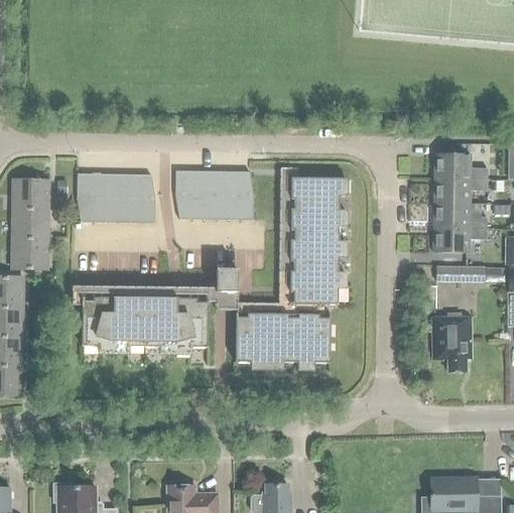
[(435,152),(435,177),(489,177),(489,166),(482,166),(483,140),(443,140),(443,152),(435,152)]
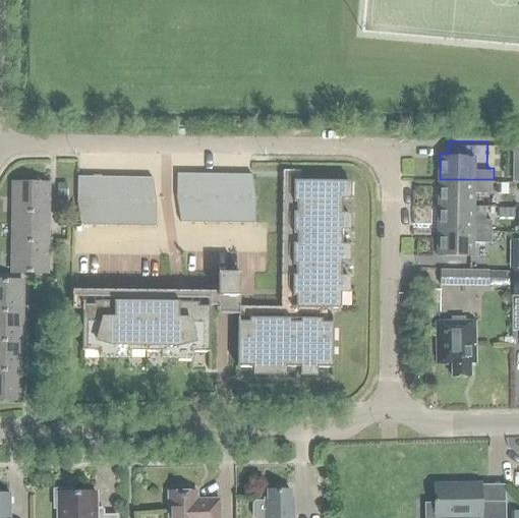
[(178,196),(182,221),(256,222),(256,196),(253,172),(178,171),(178,196)]
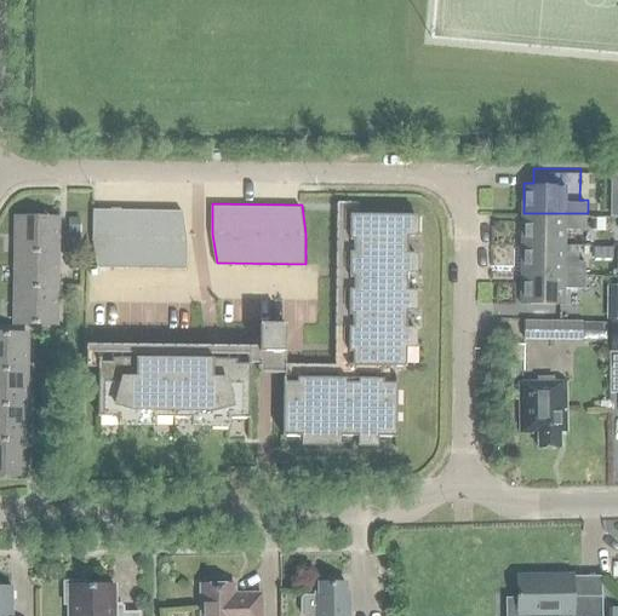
[(93,237),(98,265),(187,268),(188,237),(183,208),(93,207),(93,237)]
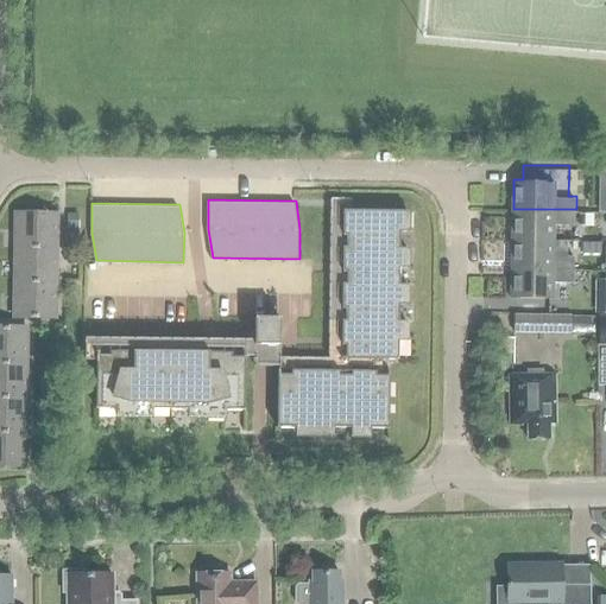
[(401,264),(409,264),(409,248),(409,246),(401,246),(401,227),(409,227),(409,211),(409,209),(345,208),(342,357),(399,357),(399,337),(408,337),(408,320),(408,319),(401,319),(401,300),(408,300),(408,284),(409,284),(409,283),(401,283),(401,264)]
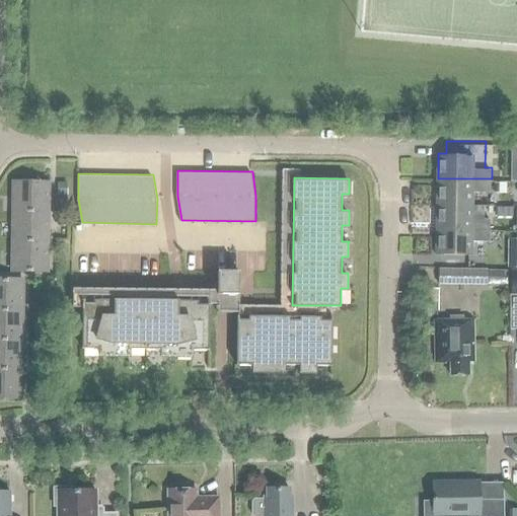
[(438,178),(437,203),(473,203),(473,190),(491,190),(492,178),(438,178)]
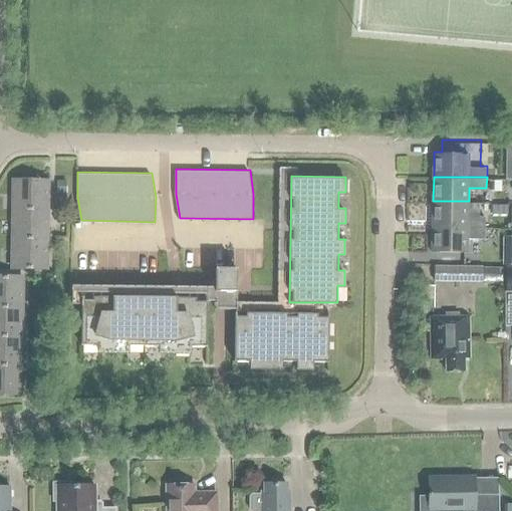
[(13,208),(47,209),(48,179),(13,179),(13,208)]
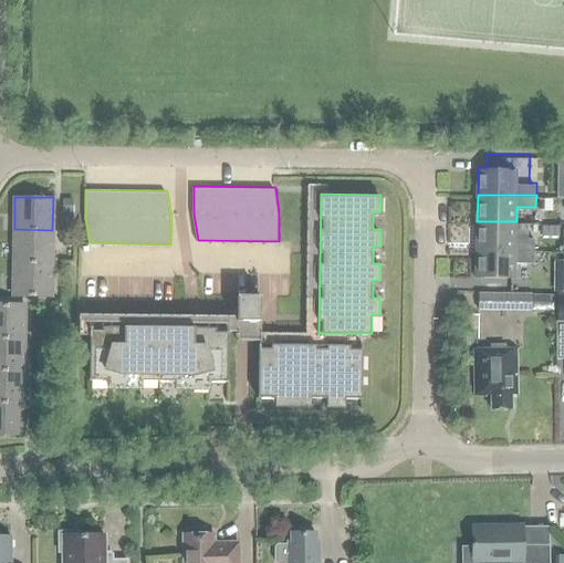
[(64,210),(74,210),(75,197),(64,197),(64,210)]
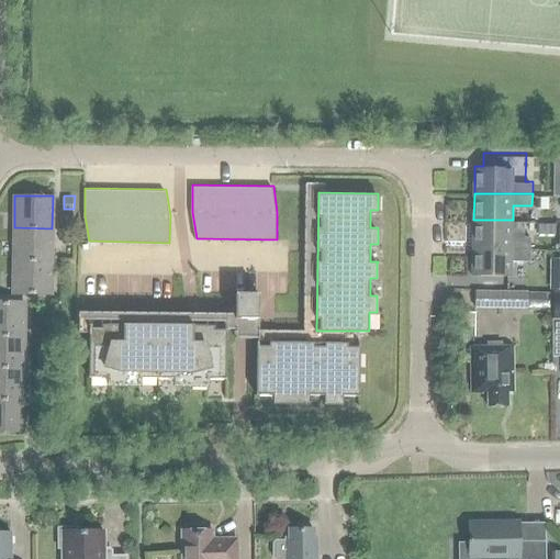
[(549,207),(550,197),(536,196),(536,207),(549,207)]
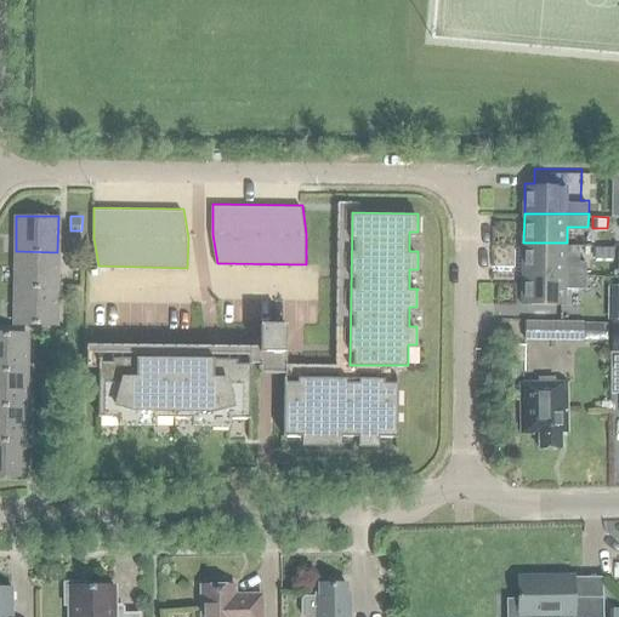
[(523,243),(523,272),(588,273),(588,260),(580,260),(580,244),(567,243),(523,243)]
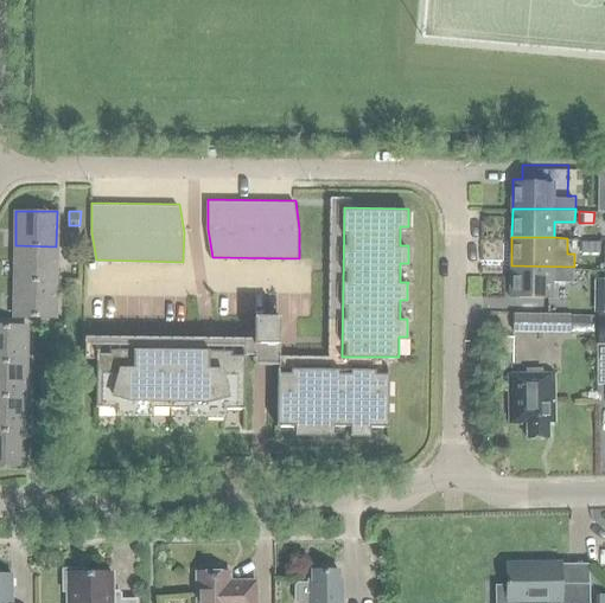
[(14,263),(14,280),(56,281),(56,247),(16,245),(14,263)]
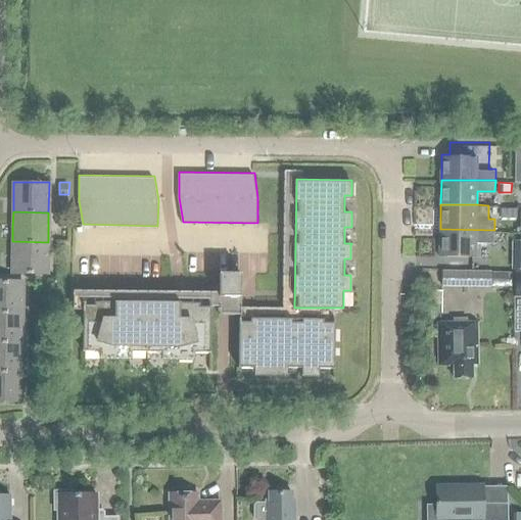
[(476,254),(477,241),(494,241),(494,230),(440,229),(440,254),(476,254)]
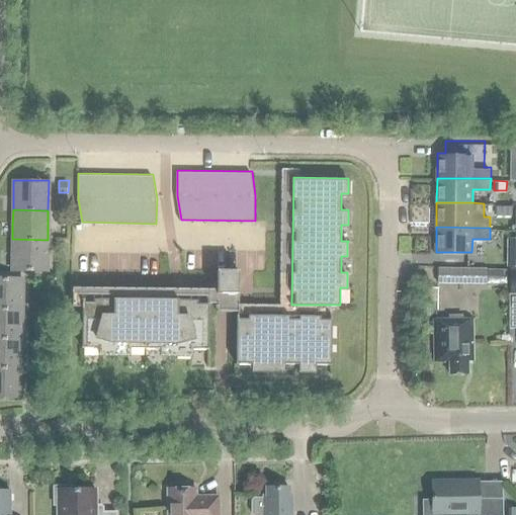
[(48,240),(12,239),(12,268),(47,269),(48,240)]
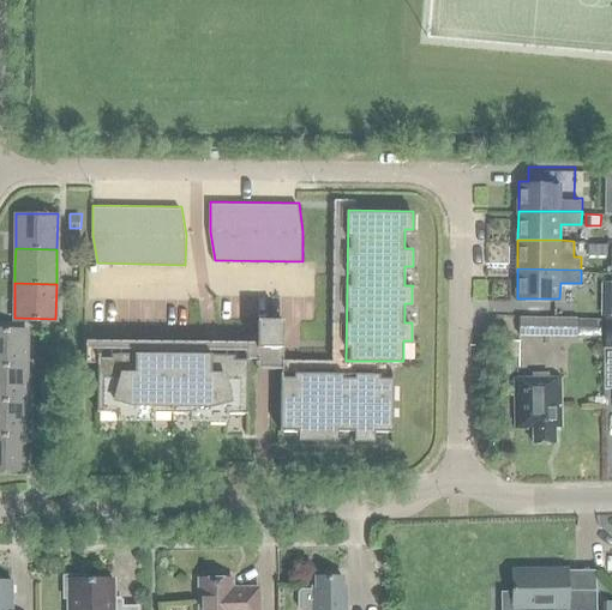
[(546,334),(580,334),(580,315),(546,314),(546,334)]
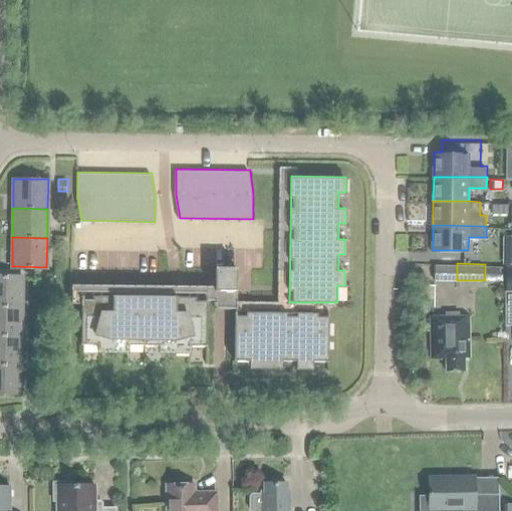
[(238,267),(216,267),(216,290),(220,290),(237,290),(237,280),(238,267)]
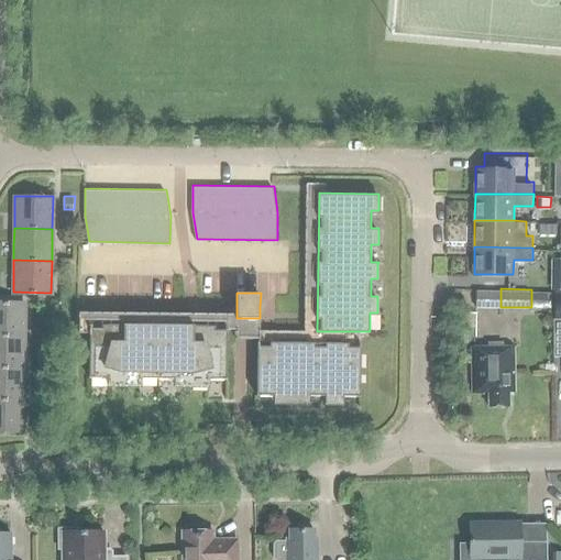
[(0,300),(0,333),(24,335),(25,302),(0,300)]
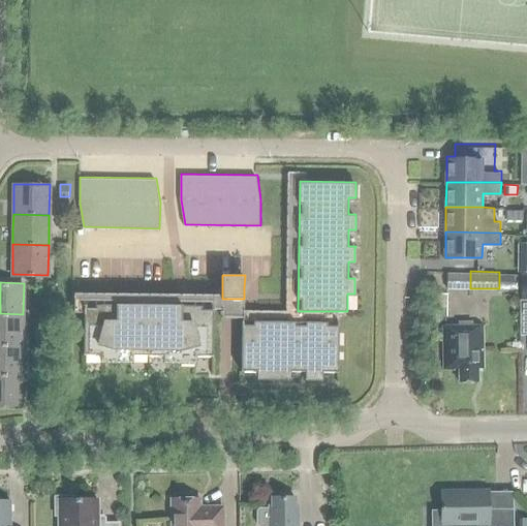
[(448,315),(448,291),(436,292),(436,315),(448,315)]
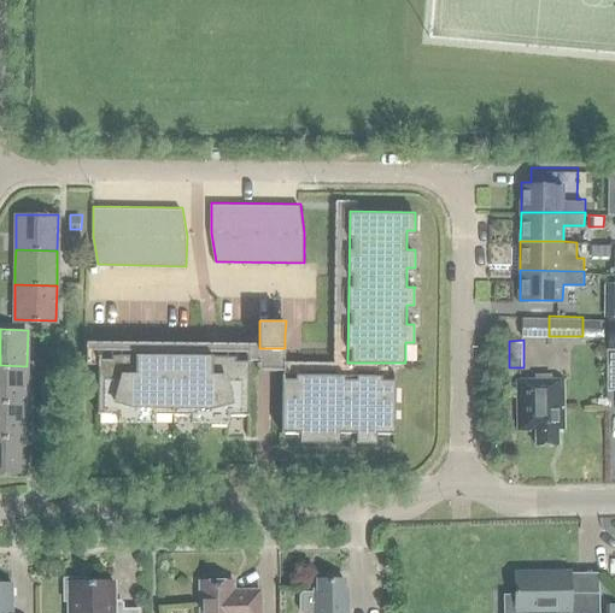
[(119,412),(119,420),(153,420),(153,413),(194,413),(194,420),(228,422),(228,413),(250,414),(250,355),(99,354),(99,412),(119,412)]
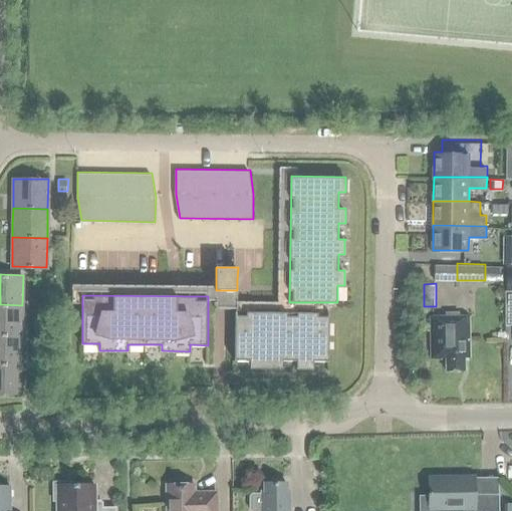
[(22,305),(0,304),(0,333),(22,333),(22,305)]
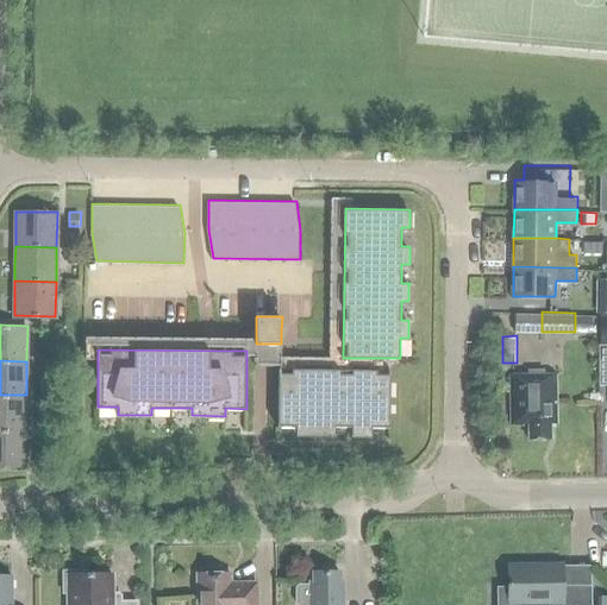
[(390,427),(392,370),(280,369),(279,426),(300,426),(300,434),(315,434),(333,434),(333,427),(352,427),(352,435),(354,435),(354,434),(370,434),(370,427),(390,427)]
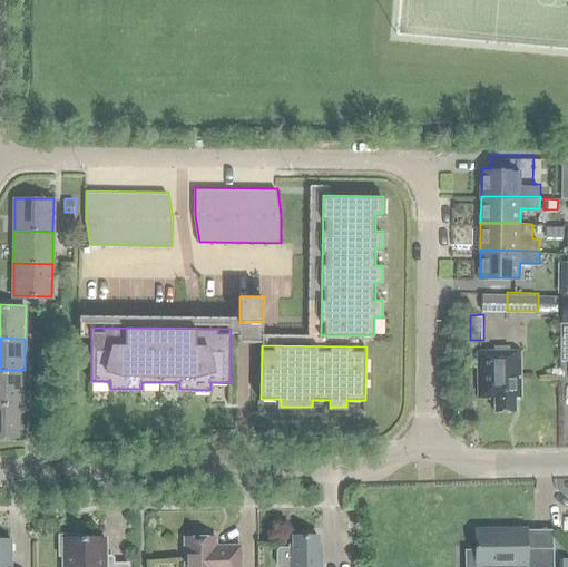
[(520,397),(519,349),(476,350),(477,397),(493,397),(493,410),(515,410),(515,397),(520,397)]
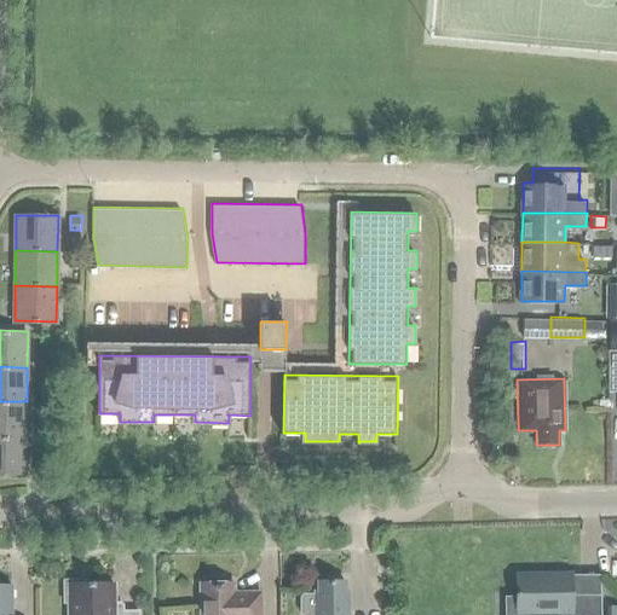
[(27,401),(0,401),(0,436),(27,436),(27,401)]
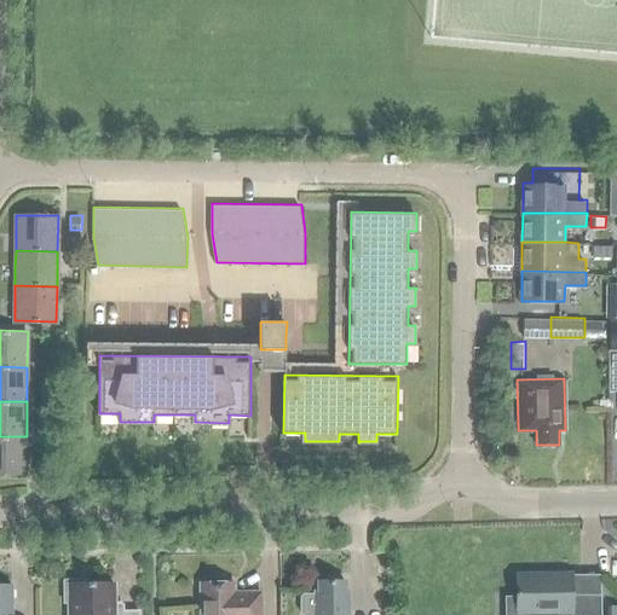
[(27,436),(0,436),(0,471),(26,473),(27,436)]
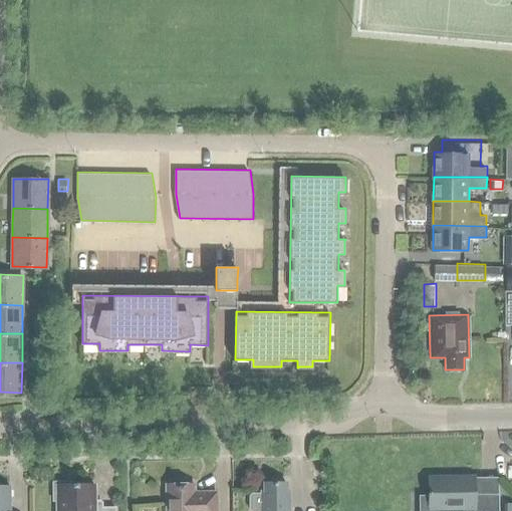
[(43,372),(31,372),(31,393),(43,393),(43,372)]
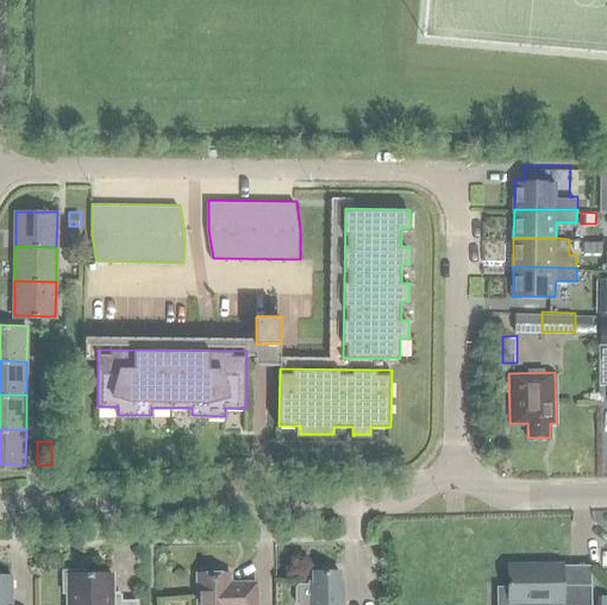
[(594,604),(594,581),(565,583),(565,562),(511,563),(511,584),(499,584),(498,604),(594,604)]
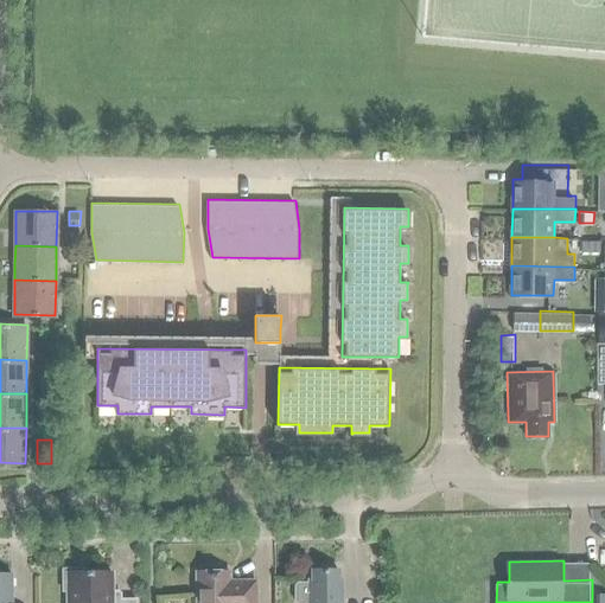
[(137,602),(138,596),(114,596),(113,570),(84,571),(84,568),(64,568),(65,587),(68,587),(68,602),(137,602)]
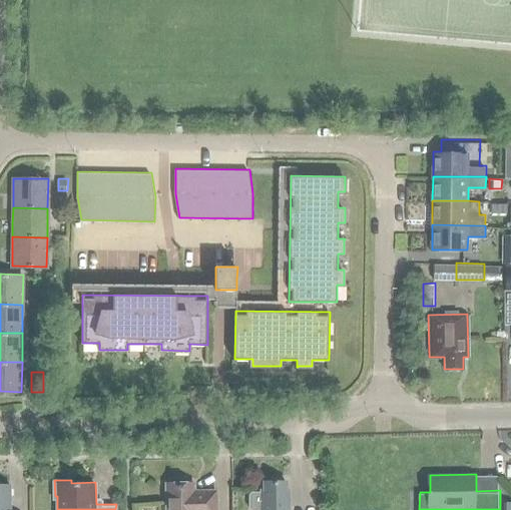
[(287,480),(265,480),(265,488),(262,488),(262,490),(252,490),(249,493),(249,505),(252,508),(262,508),(262,509),(290,509),(290,488),(287,488),(287,480)]
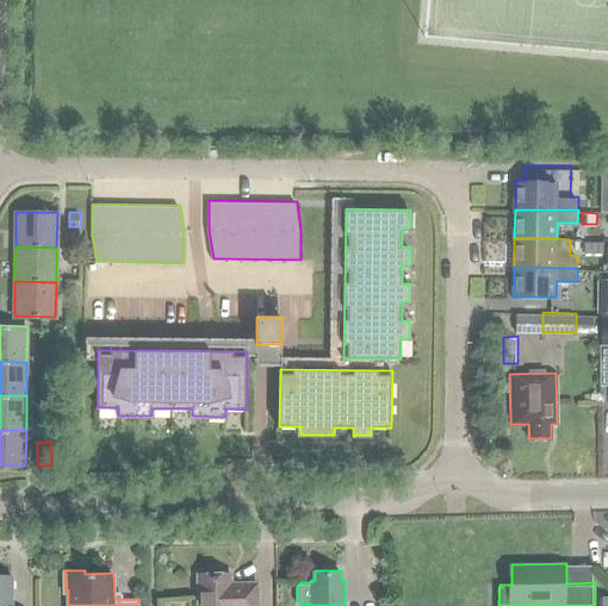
[(231,572),(198,572),(198,605),(258,605),(258,581),(239,581),(239,583),(231,583),(231,572)]
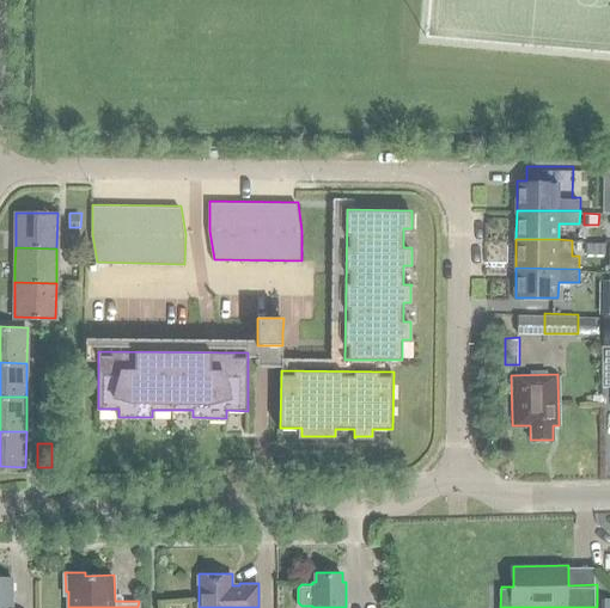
[(0,607),(12,607),(12,576),(0,576),(0,607)]
